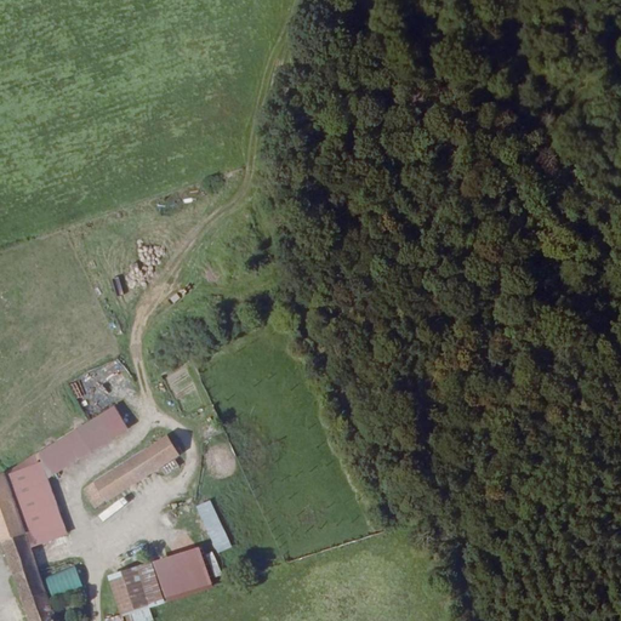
[(80,380),(69,386),(77,400),(87,394),(80,380)]
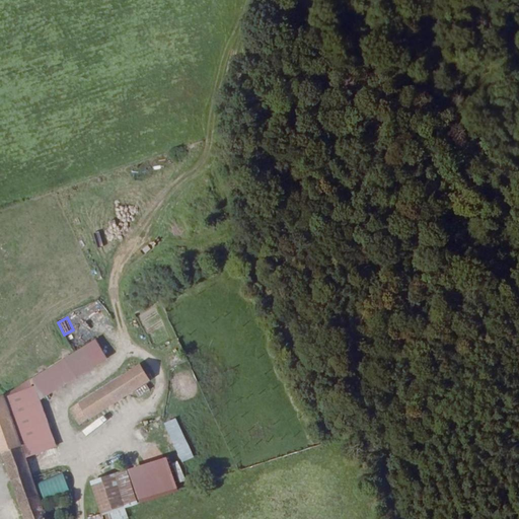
[(142,365),(71,406),(81,423),(151,382),(142,365)]
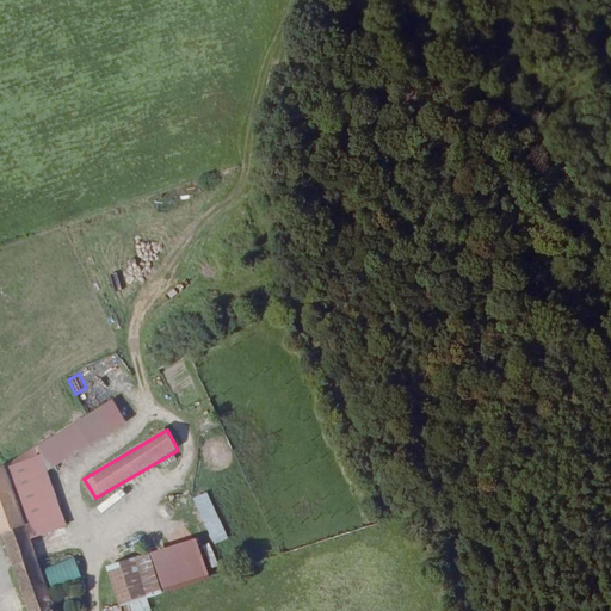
[(54,602),(7,463),(0,467),(0,532),(1,537),(7,535),(29,603),(24,606),(25,610),(63,610),(61,600),(54,602)]
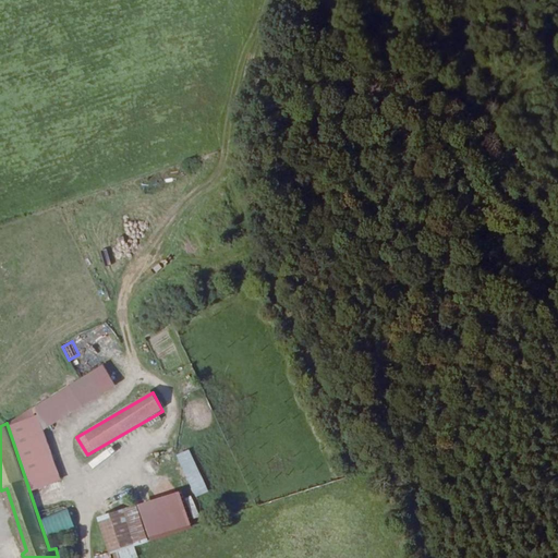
[(194,497),(207,492),(190,448),(177,453),(194,497)]
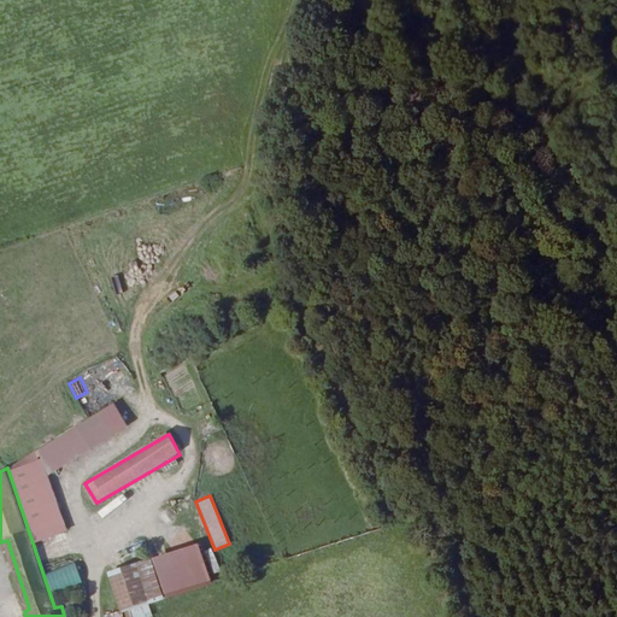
[(122,610),(164,594),(150,558),(109,573),(122,610)]
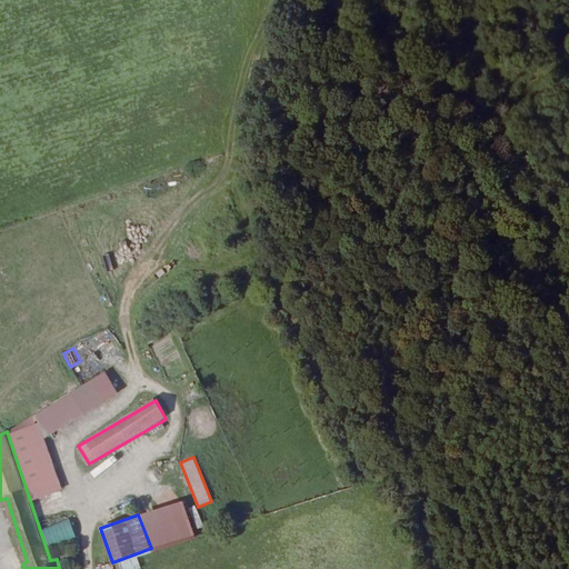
[(69,519),(41,529),(47,547),(75,537),(69,519)]
